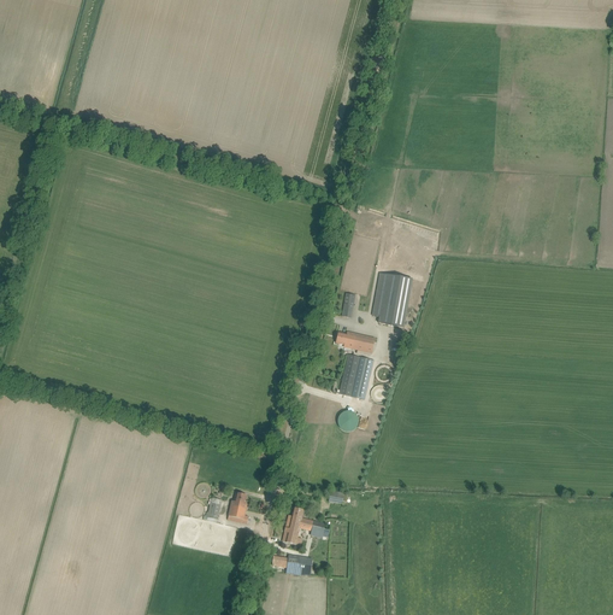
[(400,326),(410,277),(378,271),(370,314),(376,315),(375,321),(400,326)]
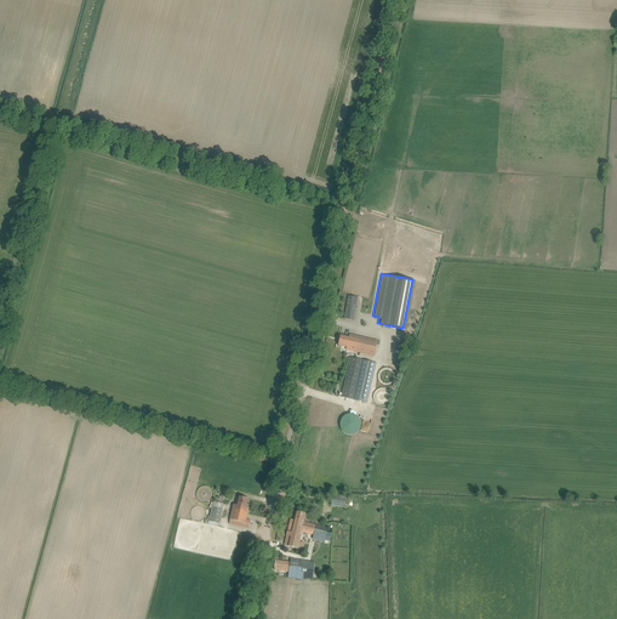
[(354,295),(350,295),(344,294),(341,317),(350,318),(354,295)]
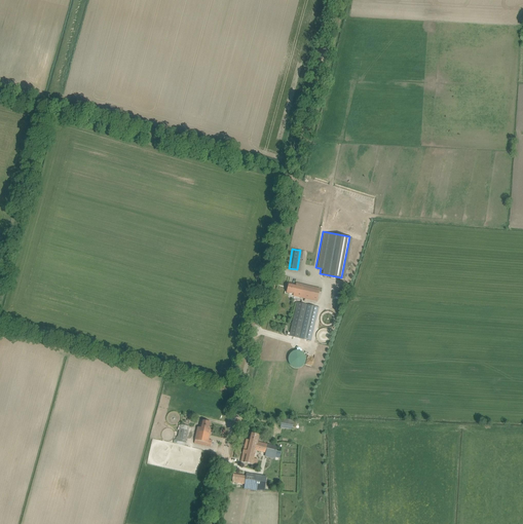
[(313,299),(316,288),(300,284),(300,283),(293,282),(293,283),(286,282),(284,291),(291,292),(290,294),(313,299)]
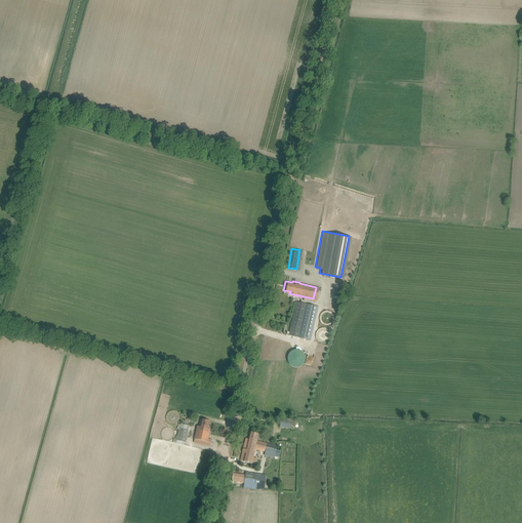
[(315,305),(293,300),(285,333),(307,338),(315,305)]
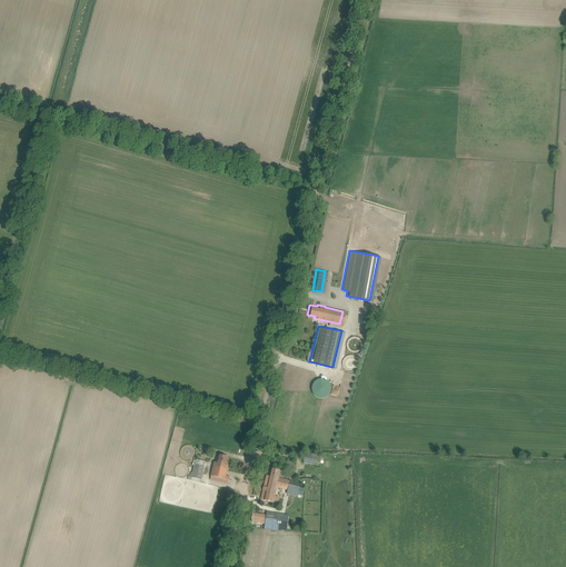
[(325,395),(325,378),(308,378),(309,396),(325,395)]
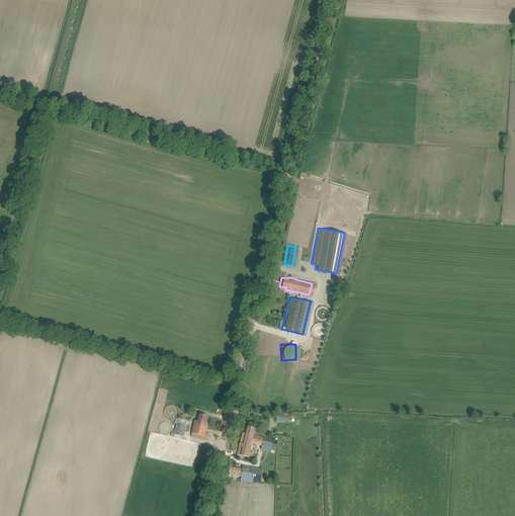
[(273,411),(272,420),(283,421),(284,412),(273,411)]
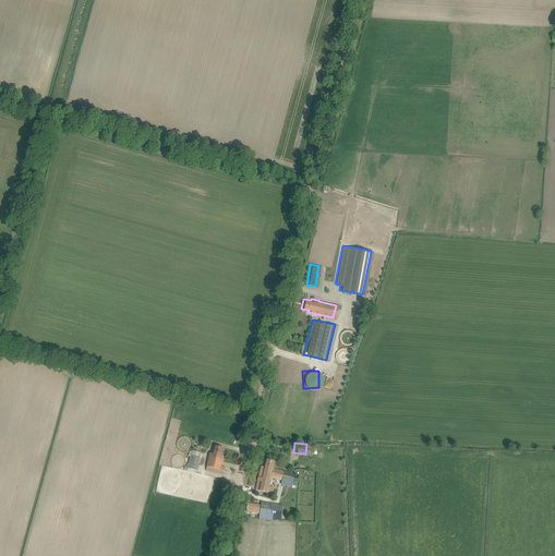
[(203,469),(215,471),(220,472),(222,464),(218,463),(220,454),(218,454),(220,446),(210,444),(208,451),(206,451),(203,469)]
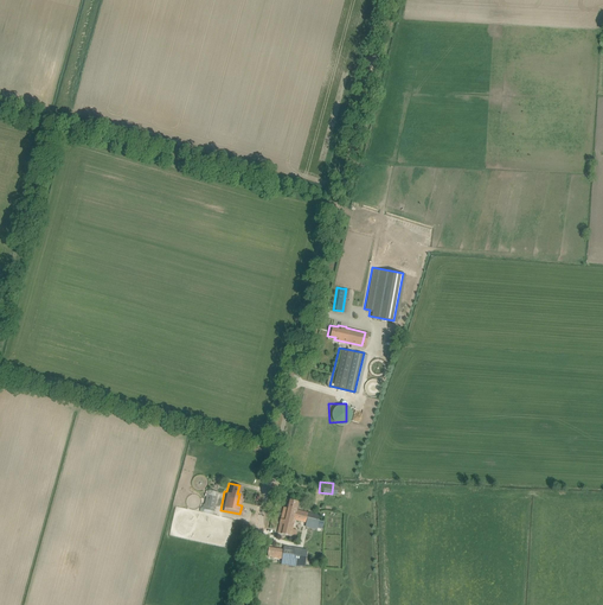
[(210,509),(212,497),(213,490),(205,488),(200,508),(210,509)]
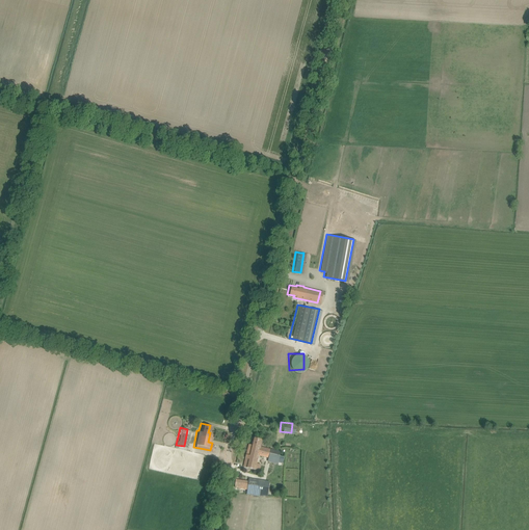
[(246,443),(241,466),(256,469),(258,462),(254,461),(256,453),(275,458),(278,450),(258,445),(259,438),(250,435),(248,443),(246,443)]
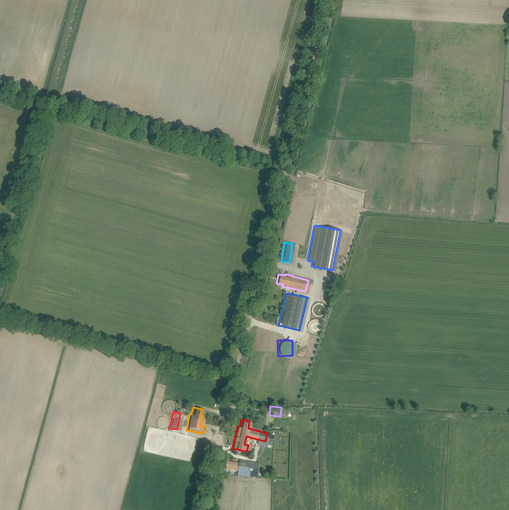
[(252,465),(245,464),(246,460),(237,459),(236,462),(224,461),(223,467),(244,470),(244,471),(251,471),(252,465)]
